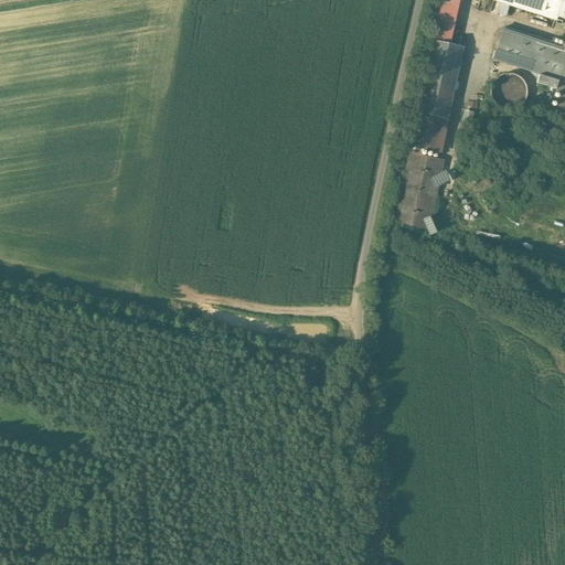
[(438,0),(436,12),(450,16),(454,0),(438,0)]
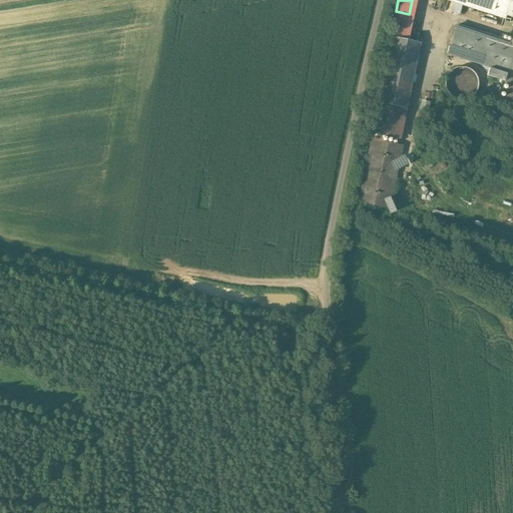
[(512,0),(449,0),(505,18),(506,15),(512,17),(512,0)]
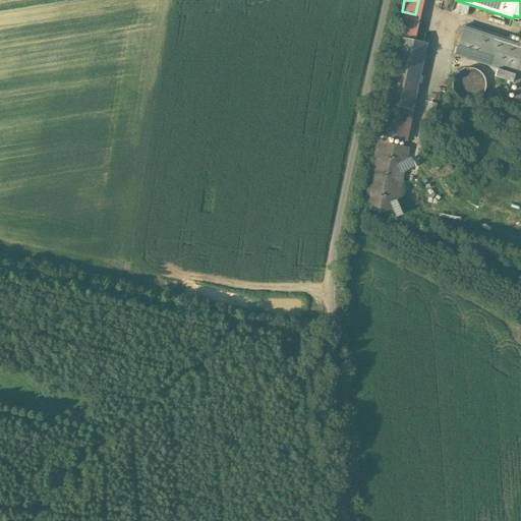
[(415,14),(402,11),(396,37),(400,38),(412,41),(412,40),(417,15),(415,14)]
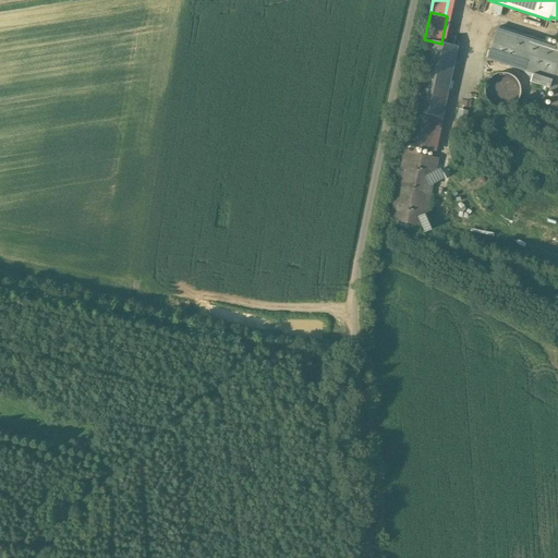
[(557,40),(556,46),(498,26),(487,59),(533,73),(552,80),(557,81),(549,107),(557,109),(557,40)]
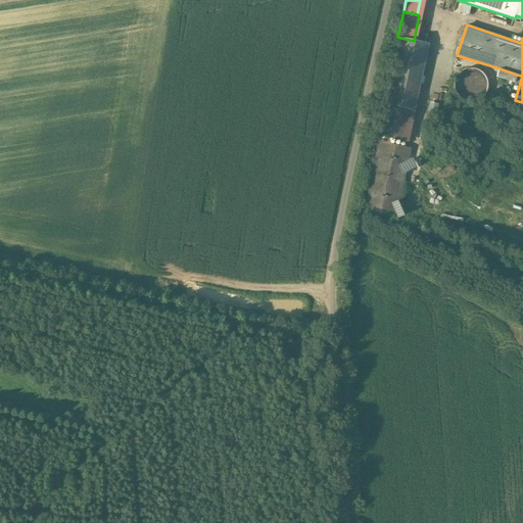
[(414,41),(401,38),(387,104),(413,109),(428,43),(414,40),(414,41)]
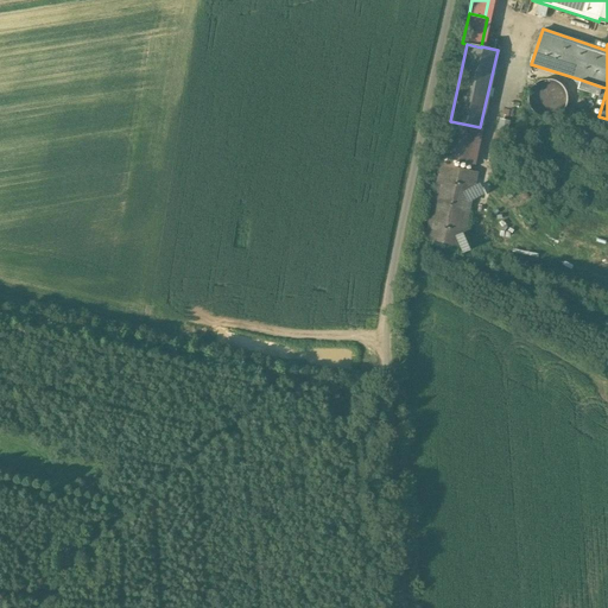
[(539,82),(537,83),(534,84),(533,87),(531,89),(530,92),(530,93),(529,95),(529,97),(529,100),(529,102),(529,105),(530,107),(531,108),(532,111),(533,112),(534,113),(537,114),(539,116),(543,116),(544,118),(548,118),(552,116),(555,116),(557,115),(558,114),(561,113),(562,111),(564,108),(565,106),(565,103),(567,101),(567,97),(567,94),(565,92),(565,90),(564,89),(563,87),(562,86),(561,84),(559,83),(556,82),(553,81),(551,80),(548,80),(544,80),(542,81),(539,82)]
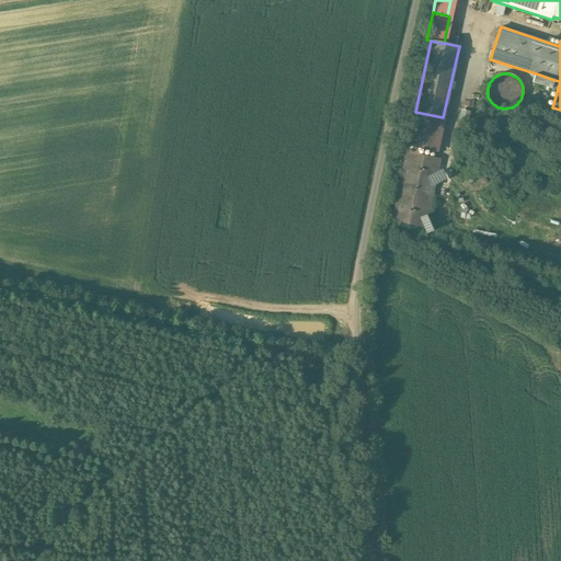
[(554,80),(536,73),(533,82),(551,89),(554,80)]
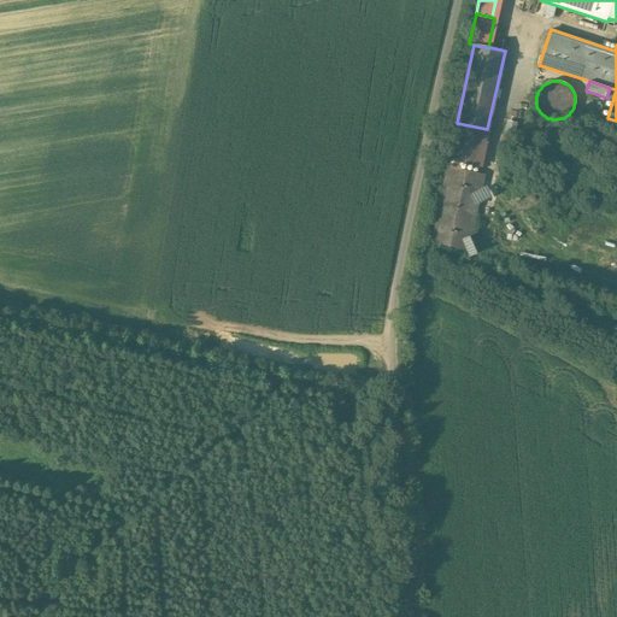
[(485,175),(447,166),(430,242),(468,251),(485,175)]
